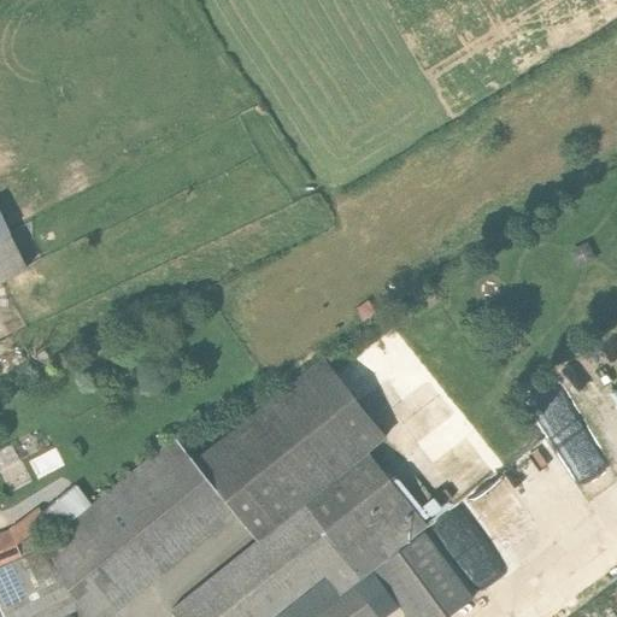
[(323,358),(194,462),(175,439),(92,506),(58,534),(45,544),(46,547),(43,548),(78,609),(83,616),(107,616),(236,515),(259,542),(171,610),(176,616),(309,616),(427,527),(368,453),(387,438),(323,358)]
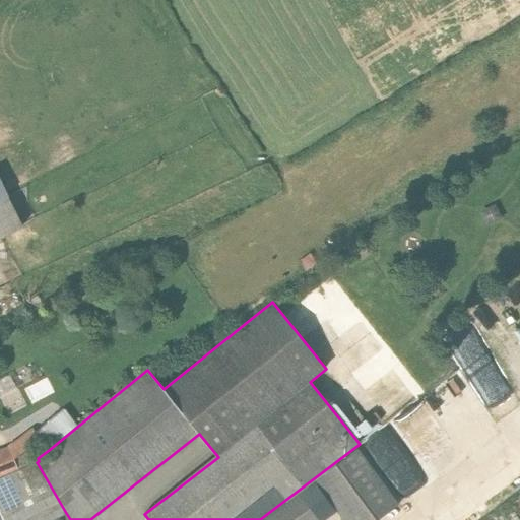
[(0,388),(11,413),(27,405),(13,376),(0,381),(0,388)]
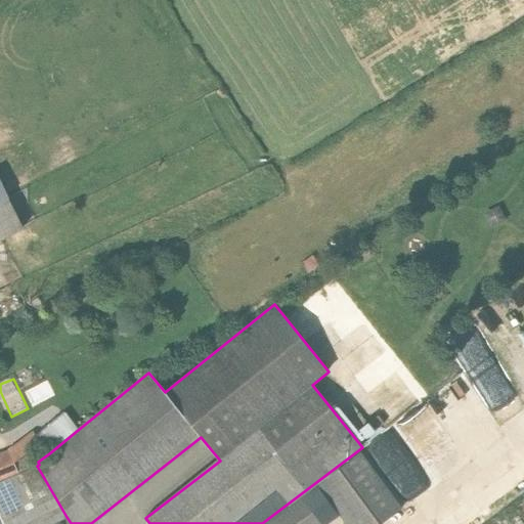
[(412,496),(467,457),(426,400),(398,420),(422,452),(406,464),(411,470),(404,475),(411,485),(406,488),(412,496)]
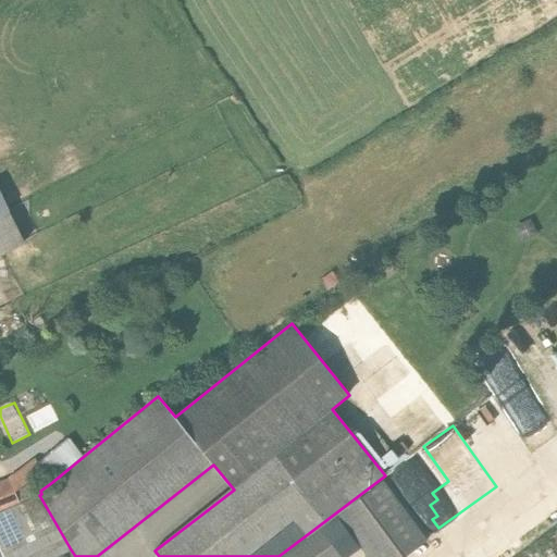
[(38,462),(48,477),(52,482),(83,457),(69,437),(38,462)]
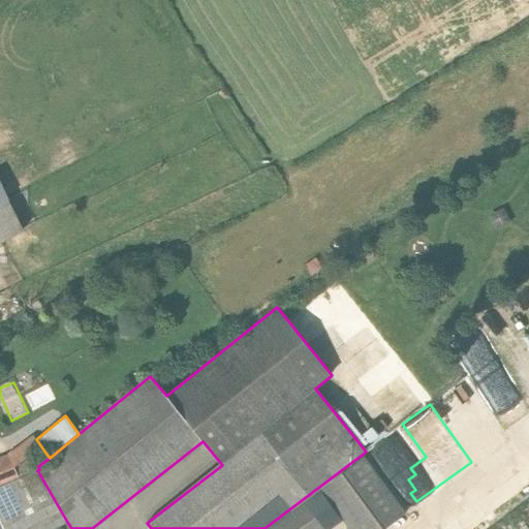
[(0,486),(29,474),(27,468),(45,453),(36,439),(34,437),(9,455),(0,458),(0,486)]
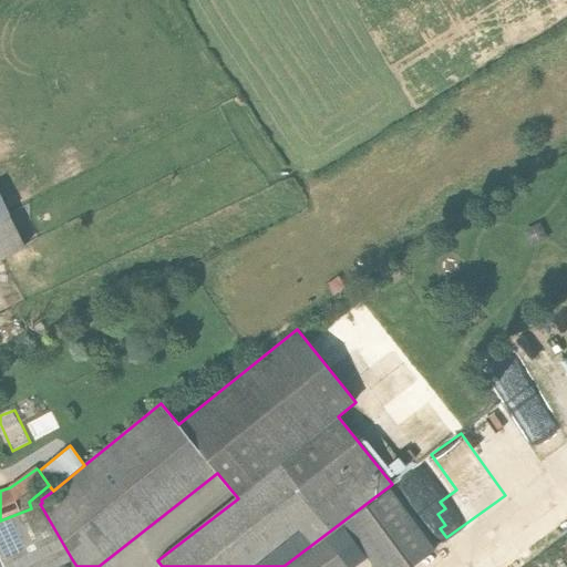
[(344,523),(375,566),(412,566),(434,552),(389,490),(344,523)]
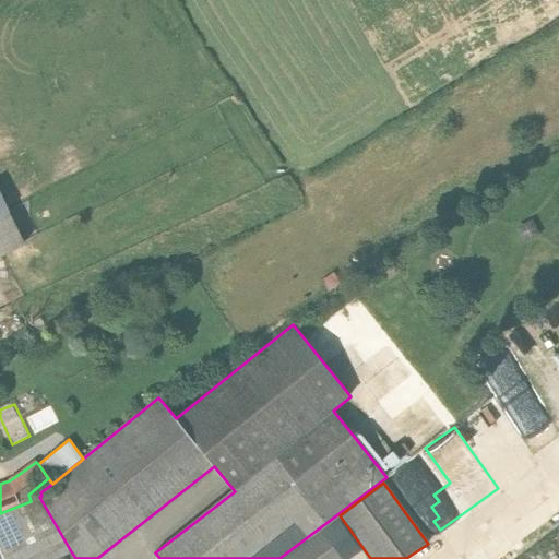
[(33,500),(31,501),(0,513),(0,558),(55,558),(71,551),(39,497),(34,500),(33,500)]
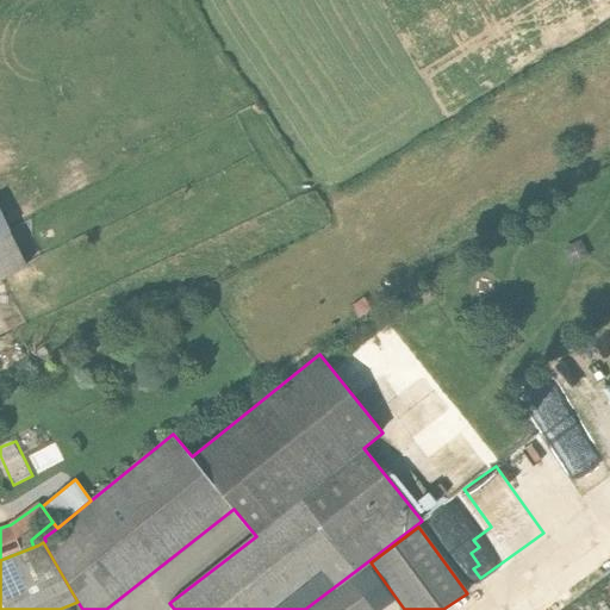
[(373,609),(350,579),(307,609),(373,609)]
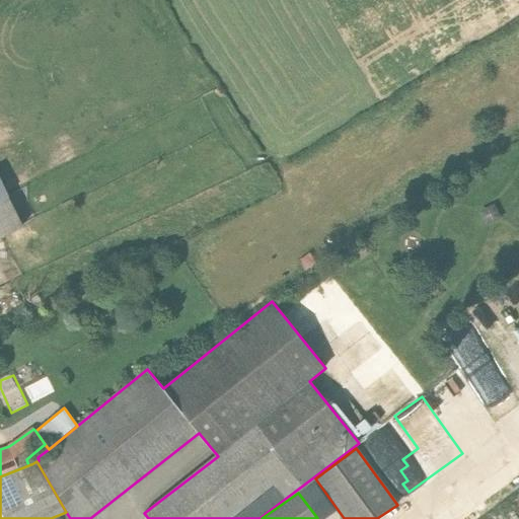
[(432,518),(473,518),(474,518),(461,500),(432,518)]
